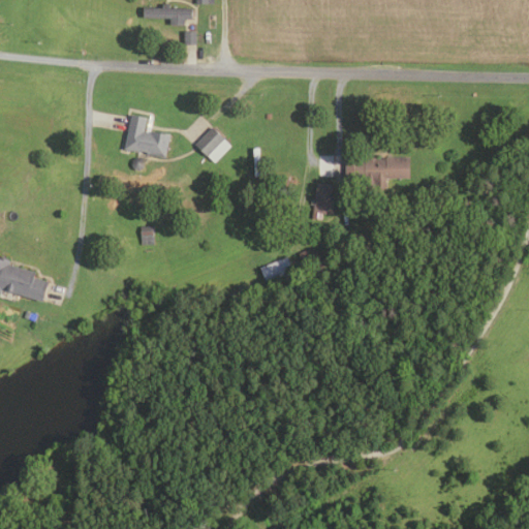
[(183,24),(170,24),(170,18),(143,17),(143,6),(161,6),(161,2),(168,2),(168,7),(192,8),(191,19),(183,19),(183,24)]
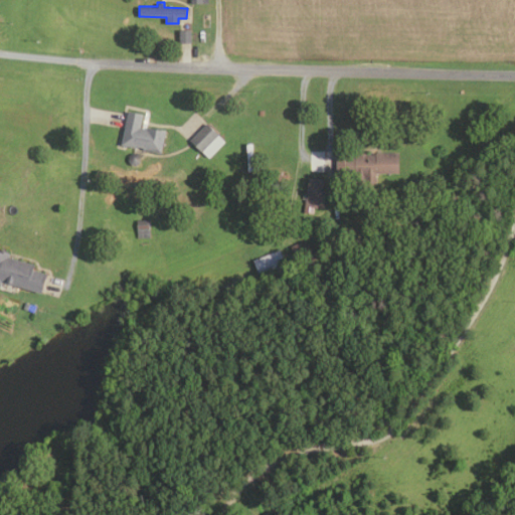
[(189,29),(190,42),(178,42),(178,29),(189,29)]
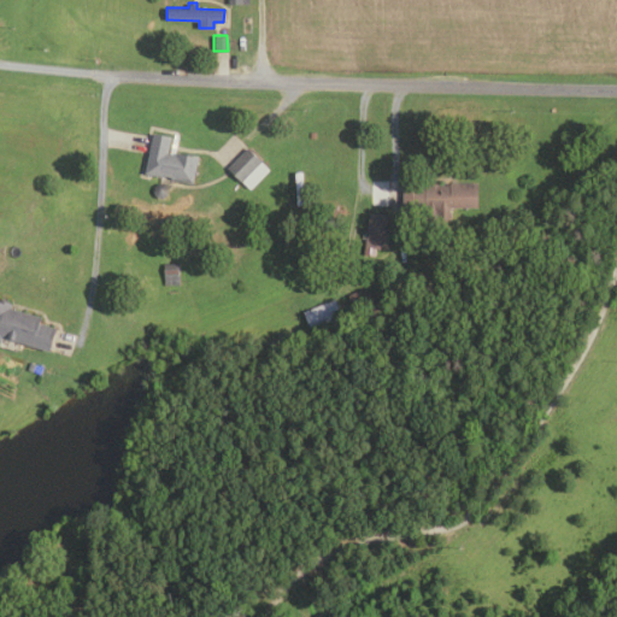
[(198,156),(192,182),(170,177),(170,175),(160,172),(160,176),(145,172),(152,134),(170,137),(166,152),(175,154),(175,151),(198,156)]
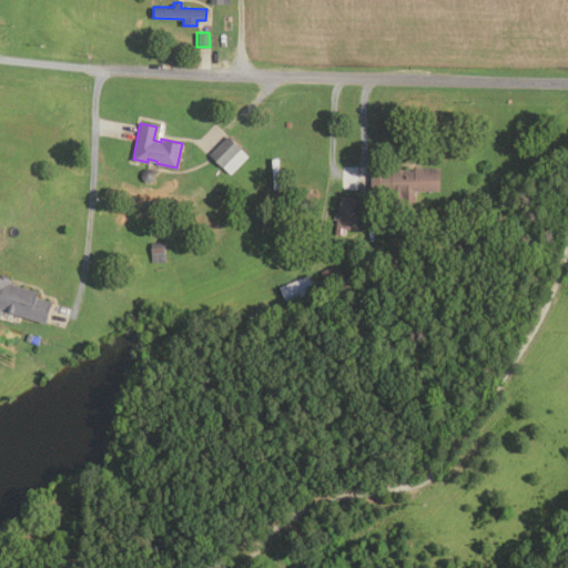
[(230,174),(209,154),(227,135),(247,156),(230,174)]
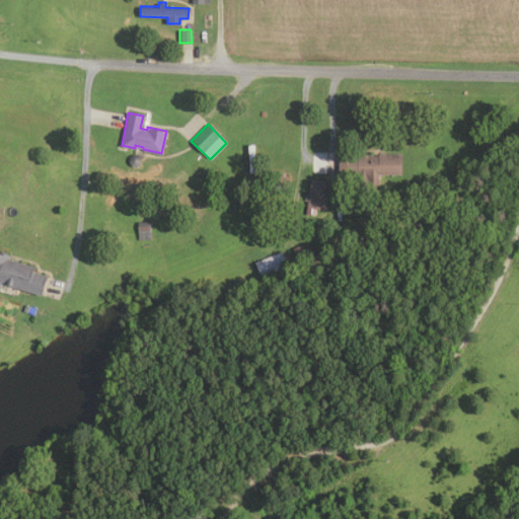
[(366,187),(366,175),(339,177),(338,157),(400,154),(401,173),(381,174),(382,186),(366,187)]
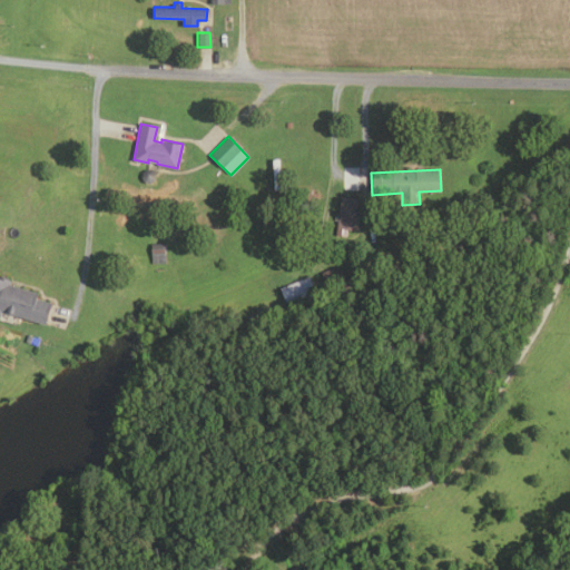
[(356,229),(336,227),(341,196),(357,198),(356,208),(359,208),(356,229)]
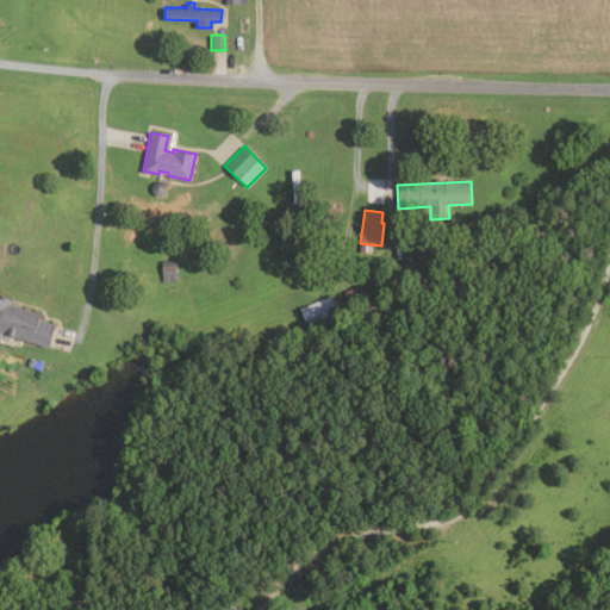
[(175,260),(176,280),(162,281),(161,261),(175,260)]
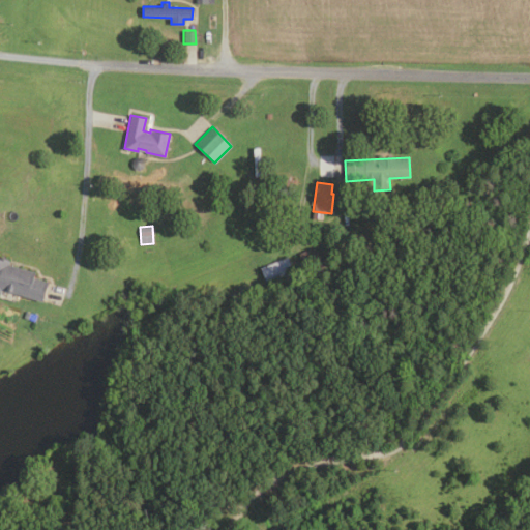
[(287,257),(294,272),(267,284),(260,268),(287,257)]
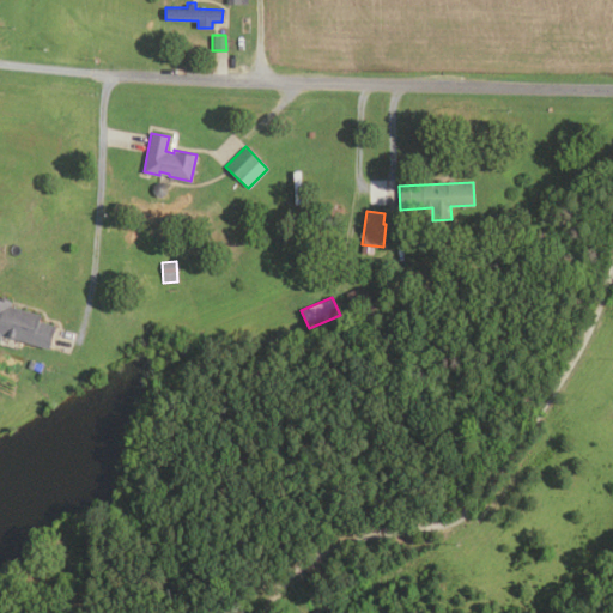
[(0,298),(8,302),(7,307),(41,315),(38,321),(55,327),(49,349),(0,334),(0,298)]
